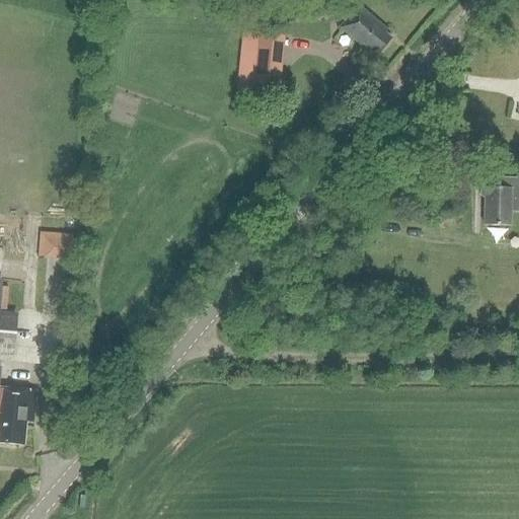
[(291,0),(292,16),(338,14),(345,21),(340,27),(361,47),(364,44),(376,55),(388,40),(383,35),(387,30),(358,5),(354,11),(341,0),(291,0)]
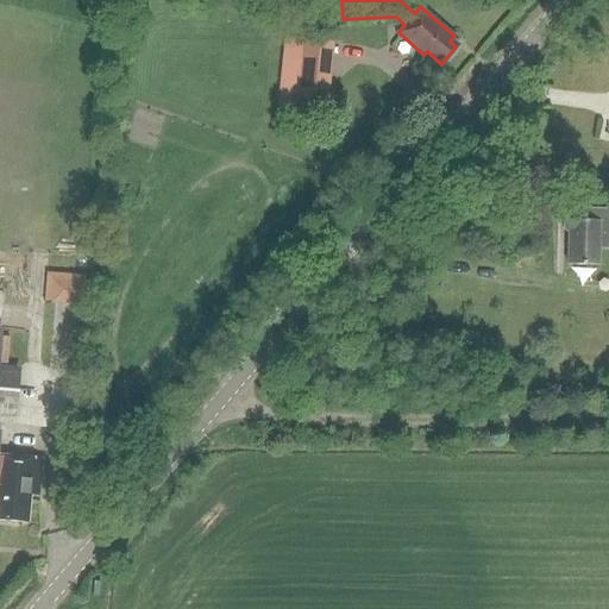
[(296,30),(296,74),(325,74),(325,30),(296,30)]
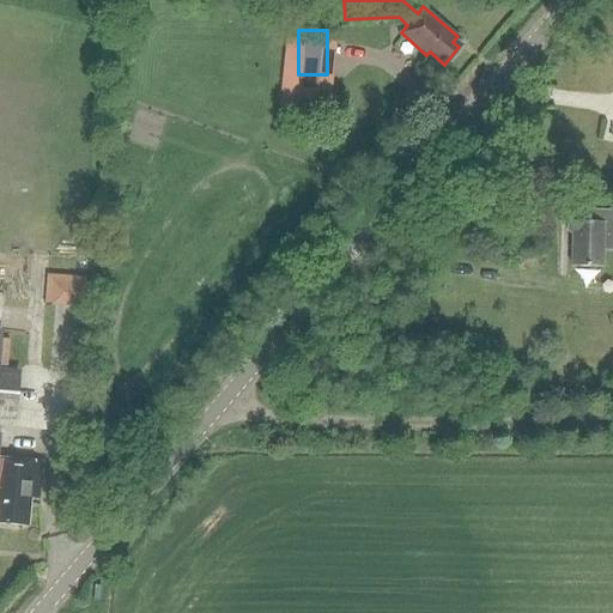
[(612,210),(576,210),(576,212),(574,212),(568,214),(568,234),(572,236),(572,267),(604,267),(604,252),(612,252),(612,210)]
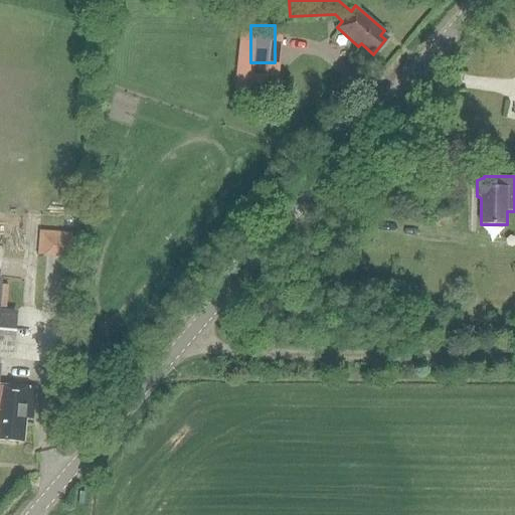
[(69,256),(70,230),(36,229),(36,256),(69,256)]
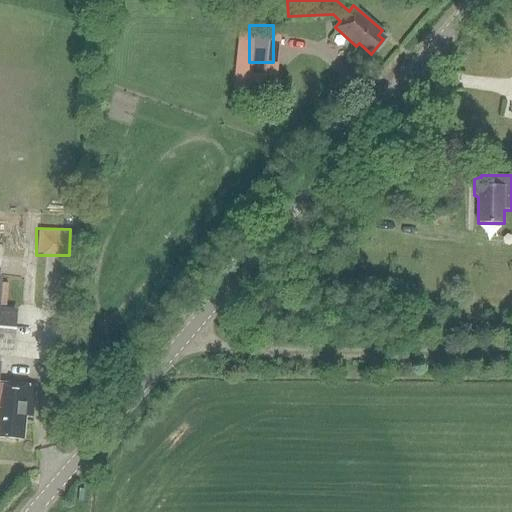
[(0,348),(13,350),(17,309),(0,307),(0,293),(2,276),(0,275),(0,348)]
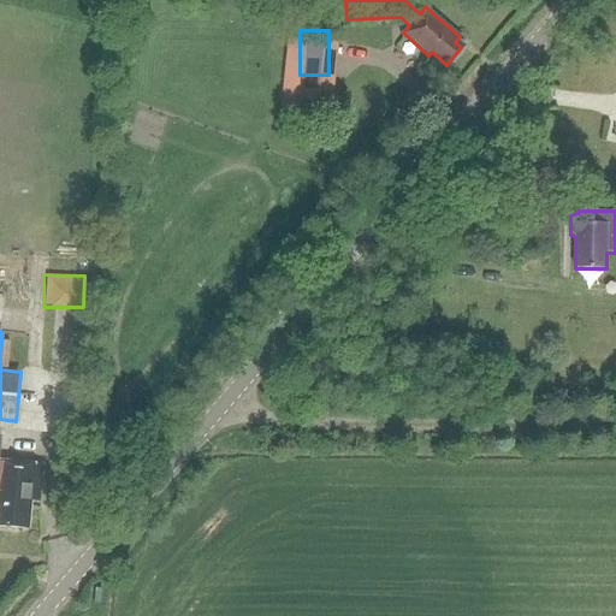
[(0,525),(27,528),(29,501),(37,501),(41,466),(0,461),(0,525)]
